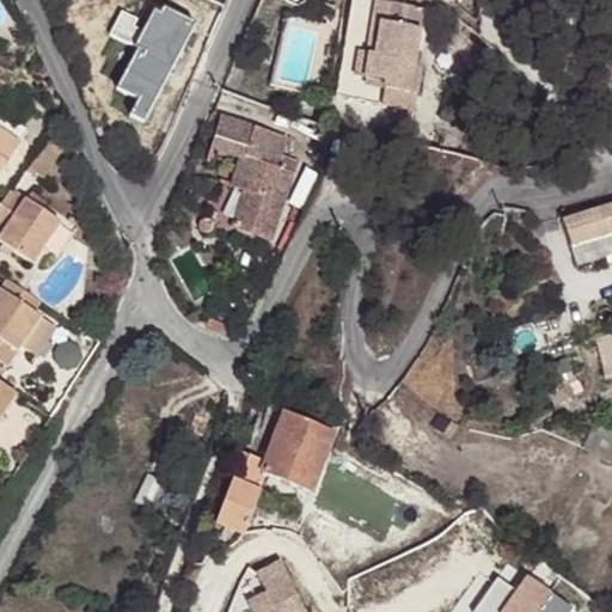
[(372,26),(367,60),(374,60),(379,28),(386,28),(389,8),(375,6),(372,26)]
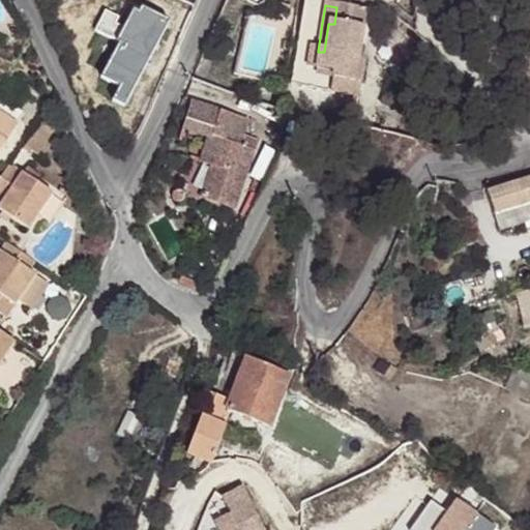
[(324,52),(318,52),(315,72),(333,77),(332,82),(362,86),(365,64),(359,63),(366,11),(336,7),(334,24),(328,24),(324,52)]
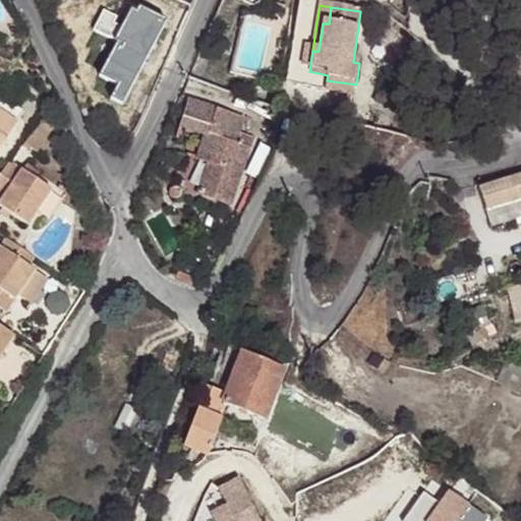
[(328,75),(309,71),(308,77),(327,80),(328,75)]
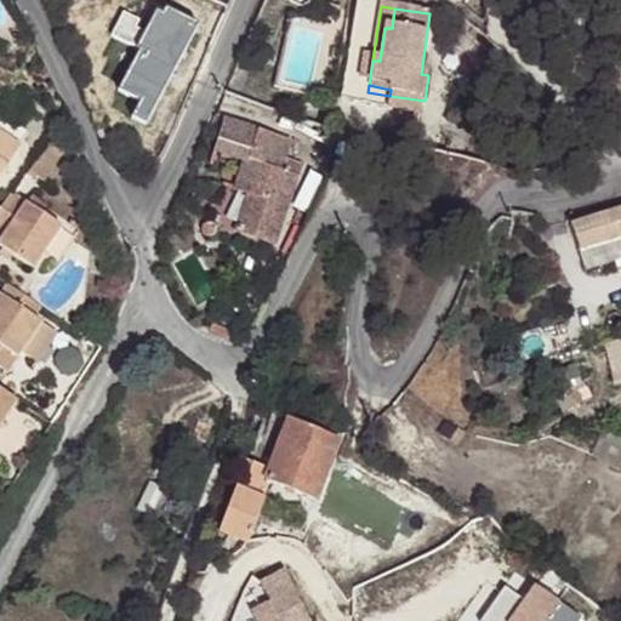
[(233,158),(244,127),(226,121),(214,149),(233,158)]
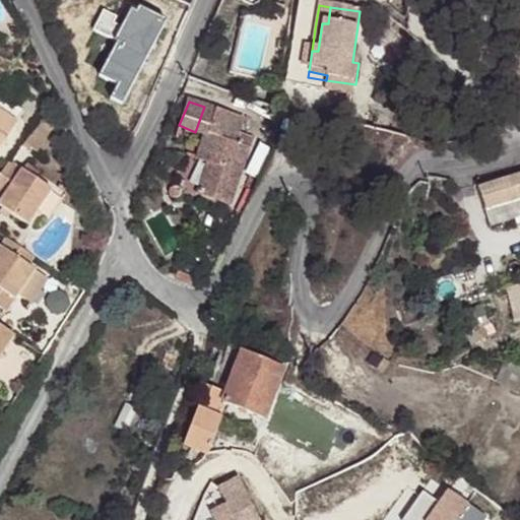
[(206,175),(238,186),(241,175),(249,146),(237,142),(245,117),(217,106),(217,109),(204,107),(195,132),(205,134),(197,158),(209,163),(206,175)]
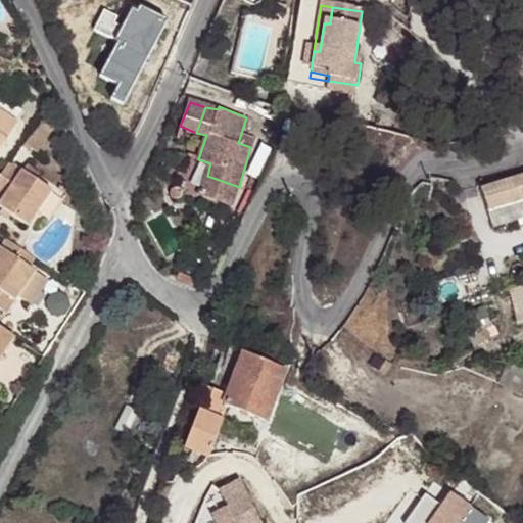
[(0,140),(13,120),(0,110),(0,140)]
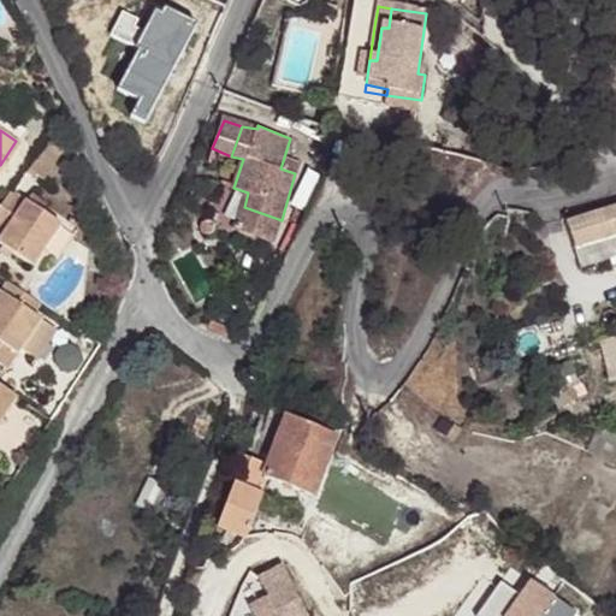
[(52,148),(35,137),(21,161),(37,172),(52,148)]
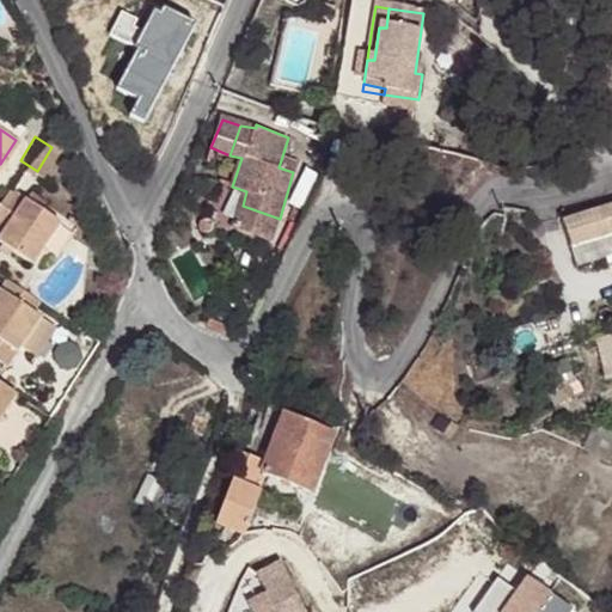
[(5,183),(0,190),(0,242),(29,261),(57,219),(5,183)]
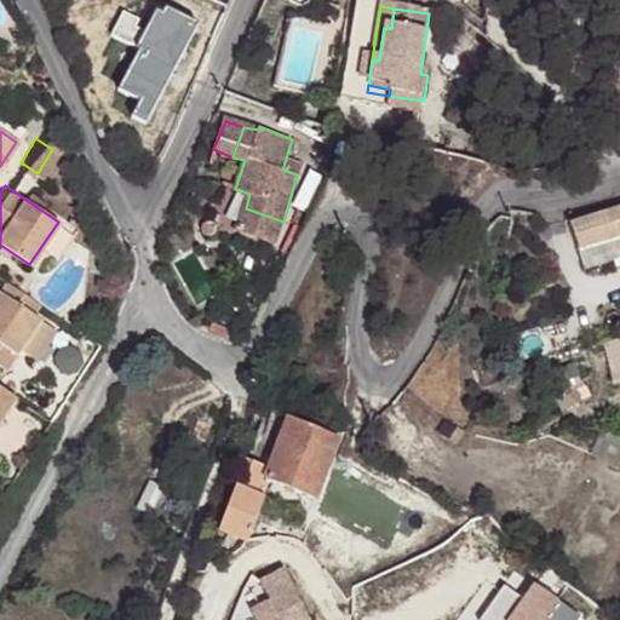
[(619,207),(569,225),(581,268),(619,256),(619,207)]
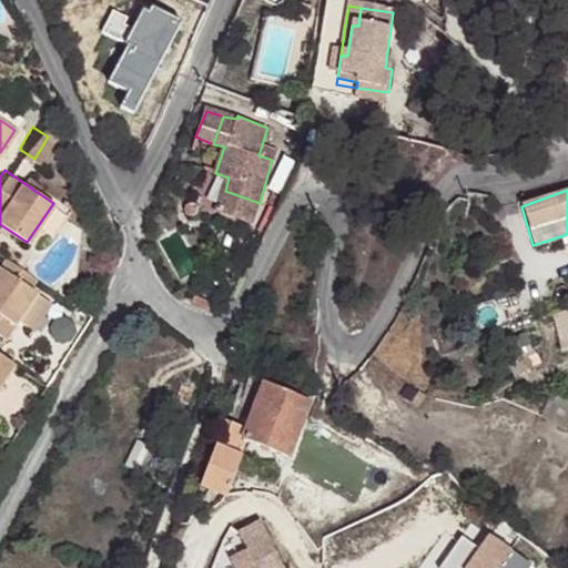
[(252,221),(260,203),(225,191),(219,211),(252,221)]
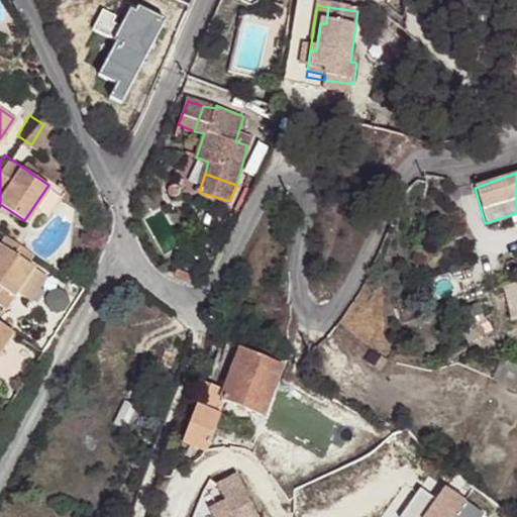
[(236,185),(249,188),(255,179),(239,174),(236,185)]
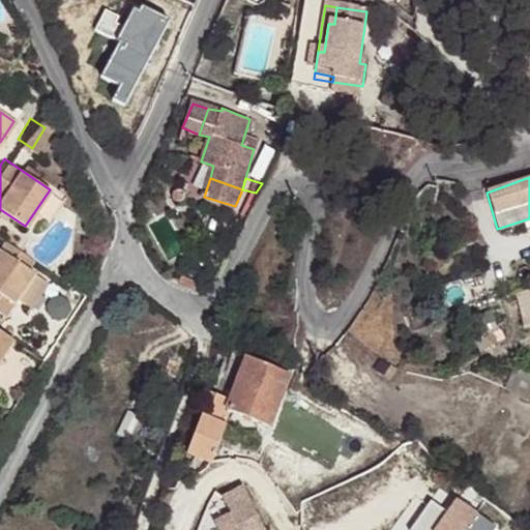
[(176,200),(185,199),(186,198),(187,193),(184,188),(177,189),(175,190),(173,195),(176,200)]
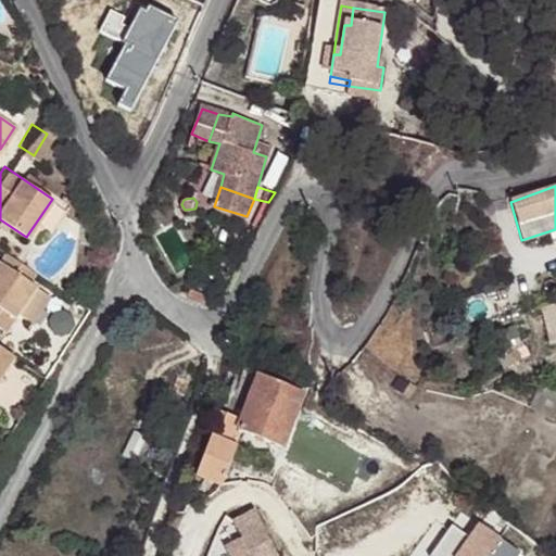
[(27,277),(34,268),(3,249),(0,254),(0,324),(5,328),(35,282),(27,277)]
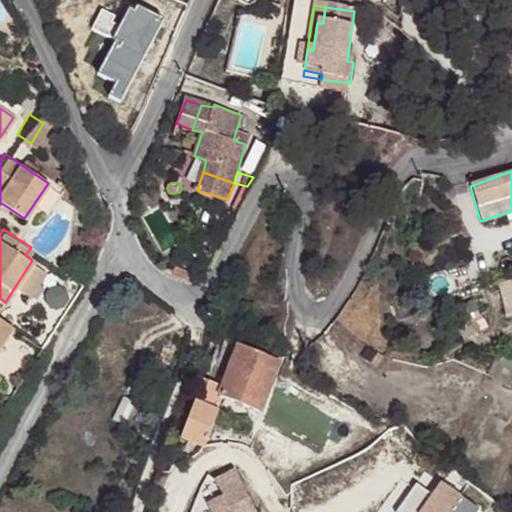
[(46,269),(32,260),(5,302),(21,312),(46,269)]
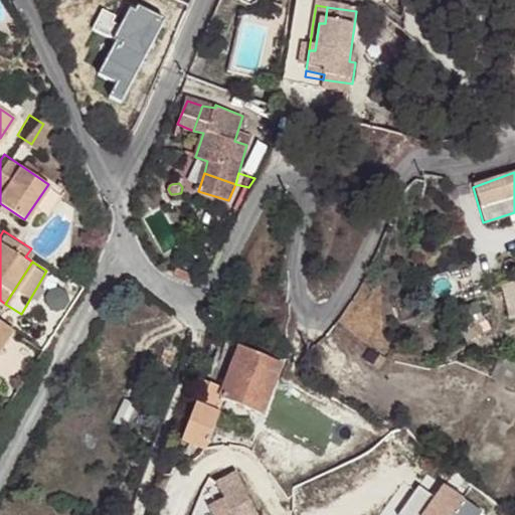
[(514,282),(501,285),(506,317),(514,316),(514,282)]
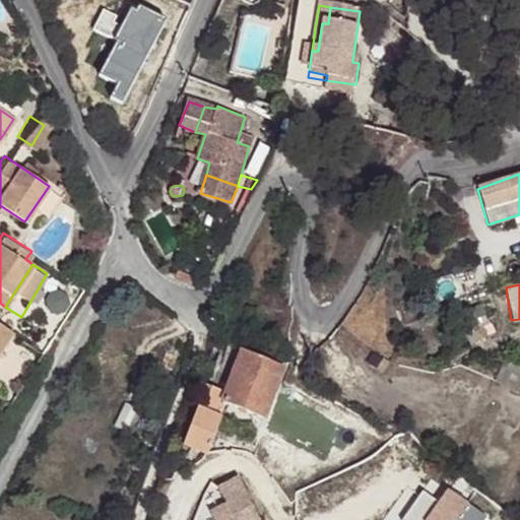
[(0,349),(11,331),(0,324),(0,349)]
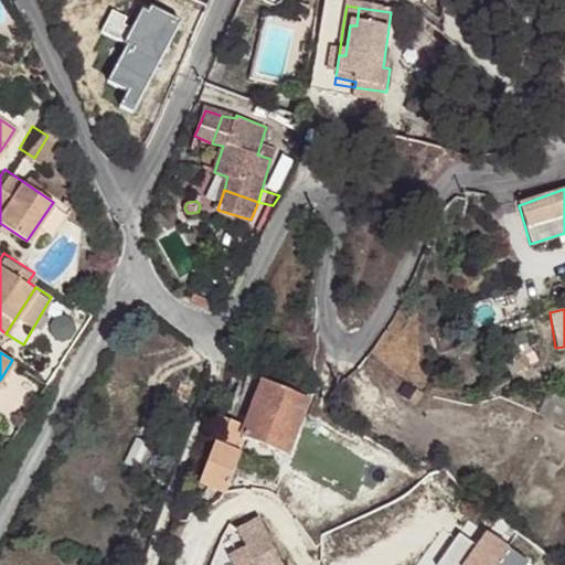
[(259,371),(249,366),(246,376),(255,380),(259,371)]
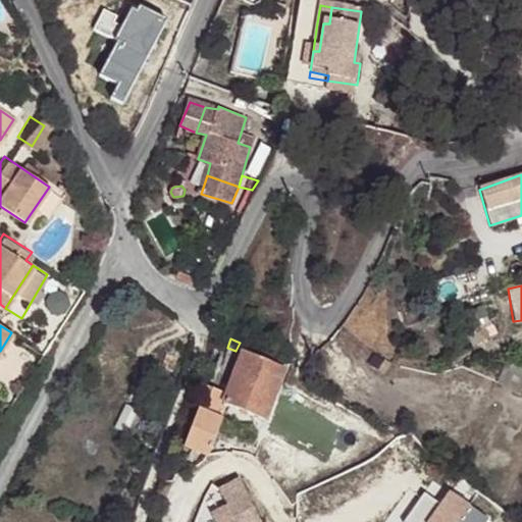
[(226,392),(222,402),(226,403),(266,418),(285,365),(242,349),(226,392)]
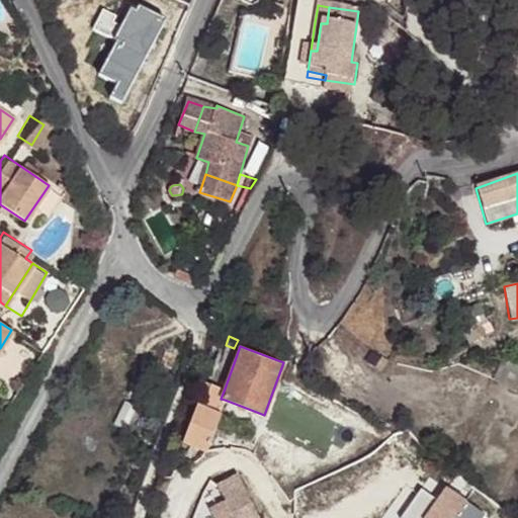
[(190,439),(210,383),(206,381),(184,443),(201,449),(203,444),(190,439)]
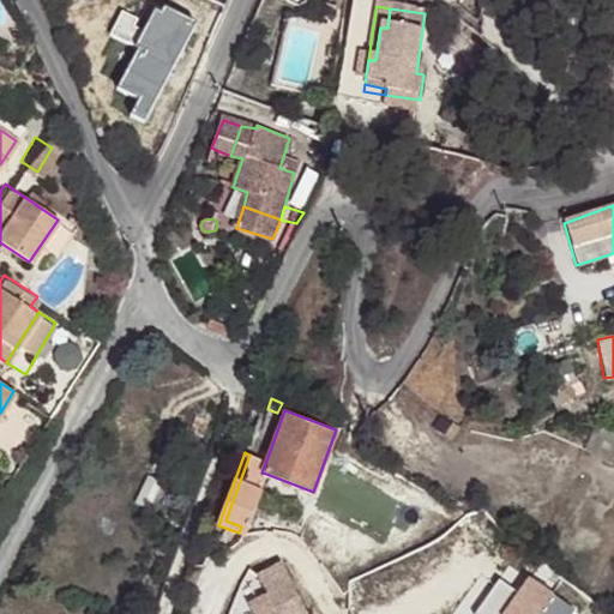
[(266,461),(250,455),(226,521),(241,527),(239,533),(242,534),(245,534),(262,492),(258,491),(266,474),(262,473),(266,461)]
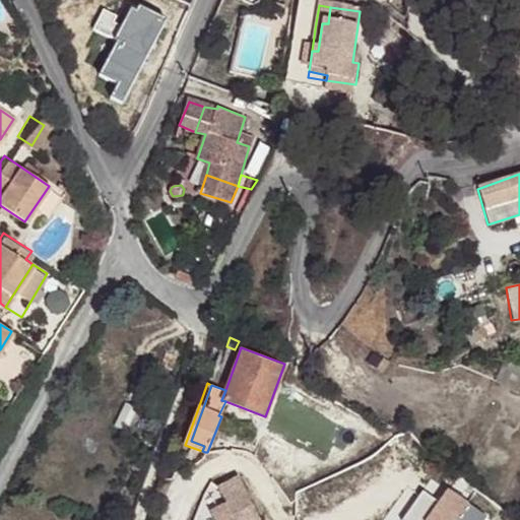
[(277,414),(271,411),(268,418),(274,420),(277,414)]
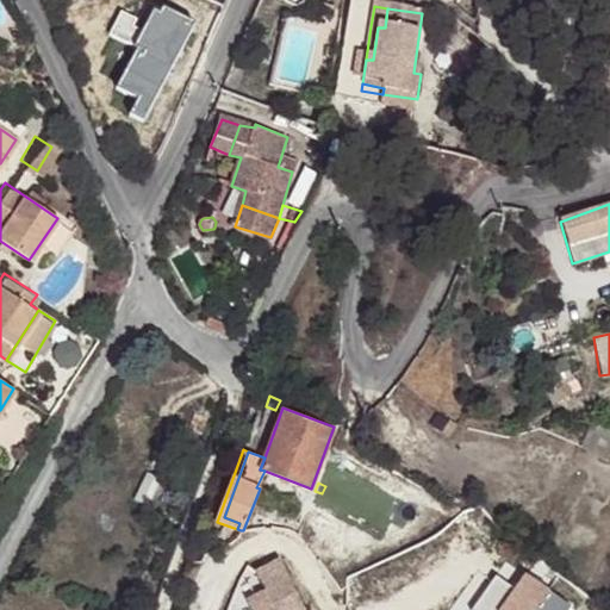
[(279,560),(257,574),(266,591),(275,609),(304,609),(298,601),(279,560)]
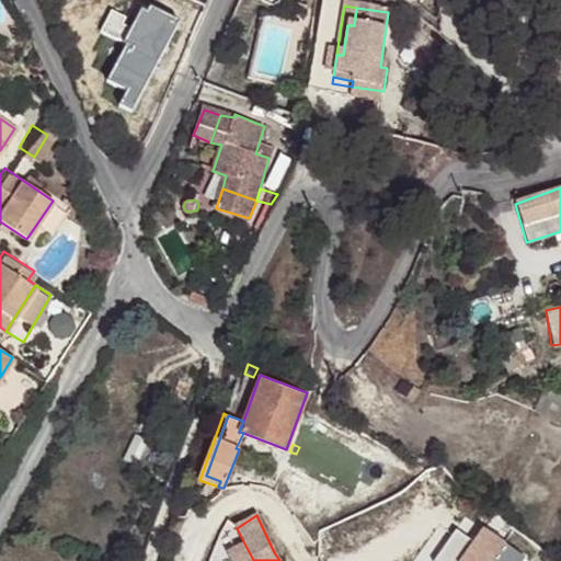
[(219,551),(228,554),(236,548),(228,537),(219,551)]
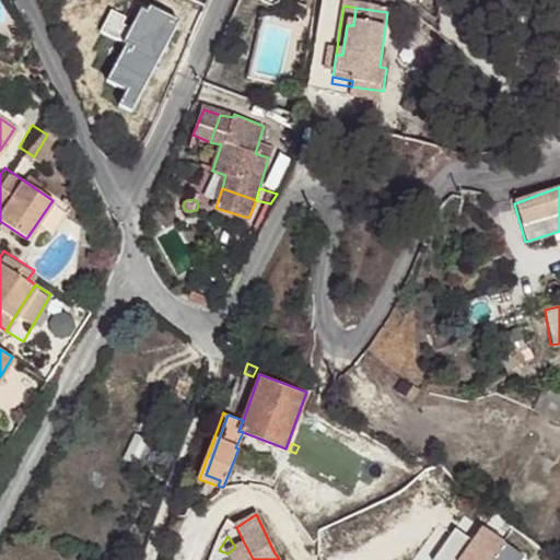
[(253,559),(244,543),(235,547),(228,553),(231,559),(253,559)]
